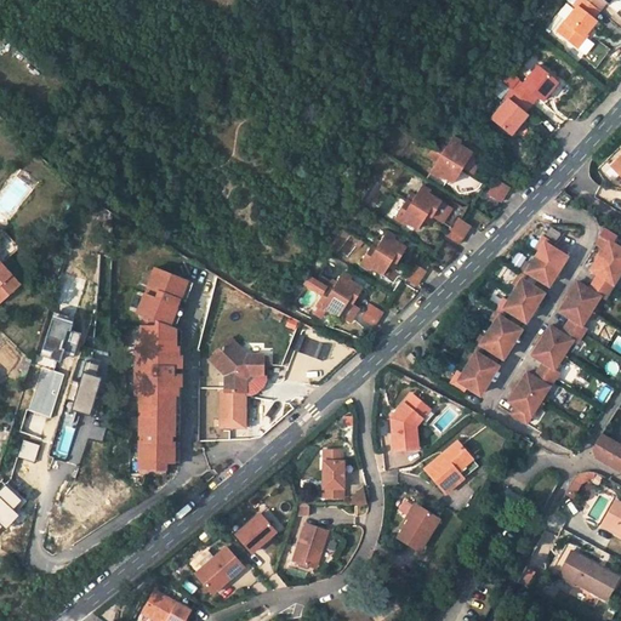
[(593,10),(580,0),(569,0),(568,3),(570,6),(560,20),(564,22),(553,34),(571,50),(582,35),(579,34),(590,20),(588,17),(593,10)]
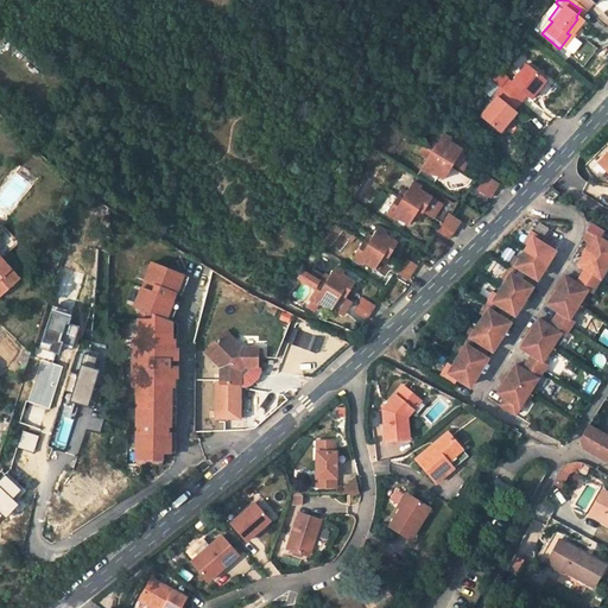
[(568,0),(581,10),(588,0),(591,4),(594,0),(568,0)]
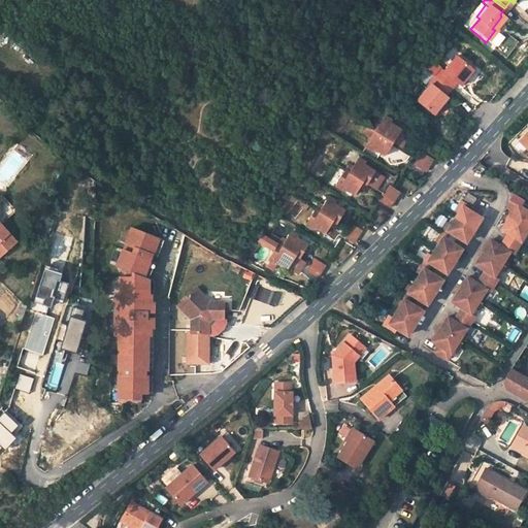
[(480,19),(476,17),(468,27),(470,29),(480,19)]
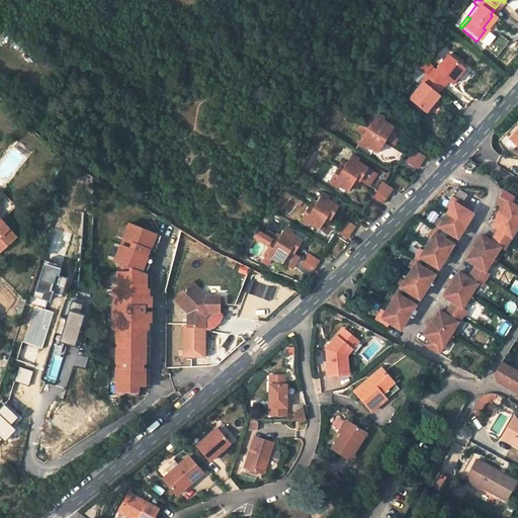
[(435,67),(429,75),(445,89),(451,83),(454,86),(467,71),(451,56),(439,70),(435,67)]
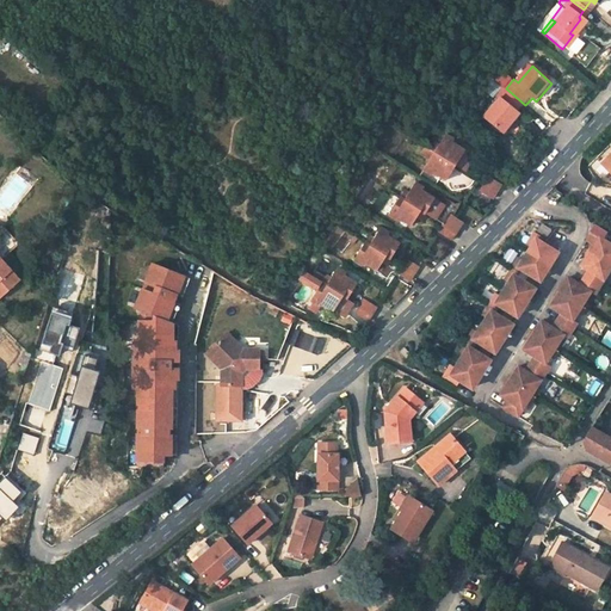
[(519,111),(525,105),(506,88),(499,96),(500,98),(485,116),(506,134),(522,115),(519,111)]
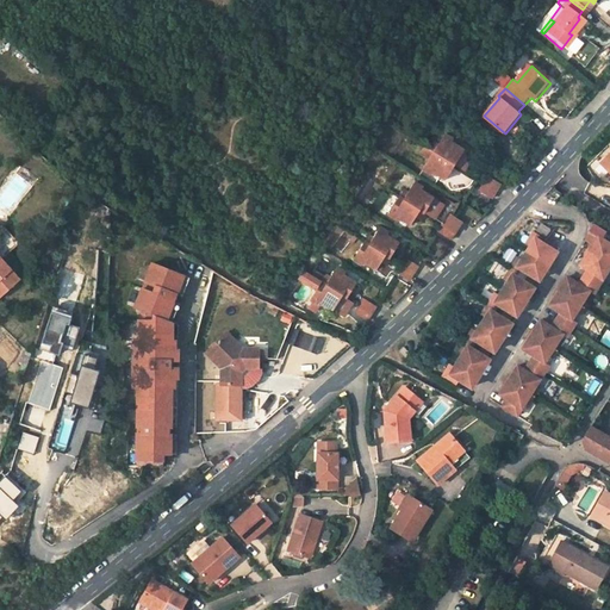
[(429,137),(424,145),(452,162),(460,147),(455,143),(448,139),(449,136),(441,130),(435,139),(429,137)]
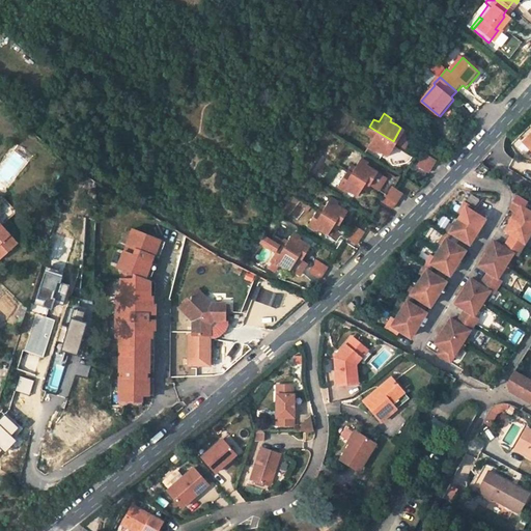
[(397,122),(396,124),(400,128),(393,141),(395,143),(403,131),(402,126),(397,122)]
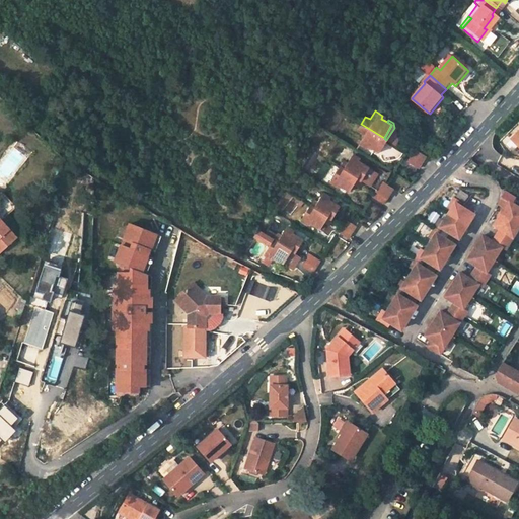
[(384,138),(361,124),(358,129),(363,131),(356,140),(364,145),(365,142),(376,149),(384,138)]
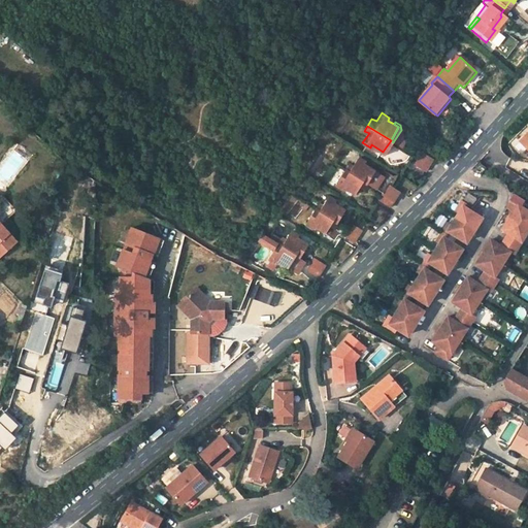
[(527,126),(518,138),(527,147),(527,126)]
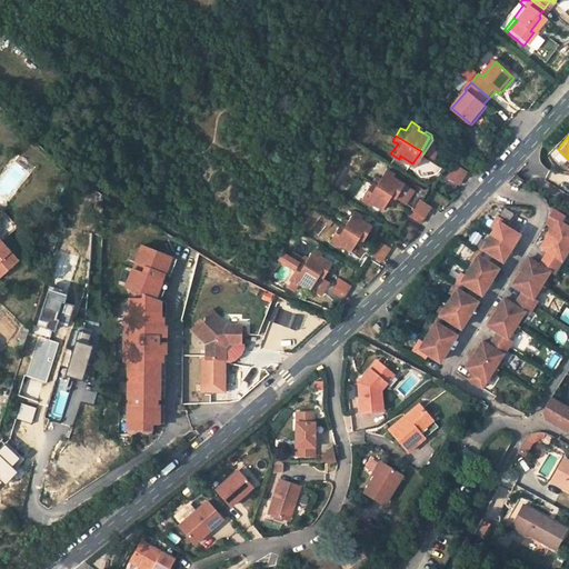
[(452,159),(447,168),(459,175),(465,167),(452,159)]
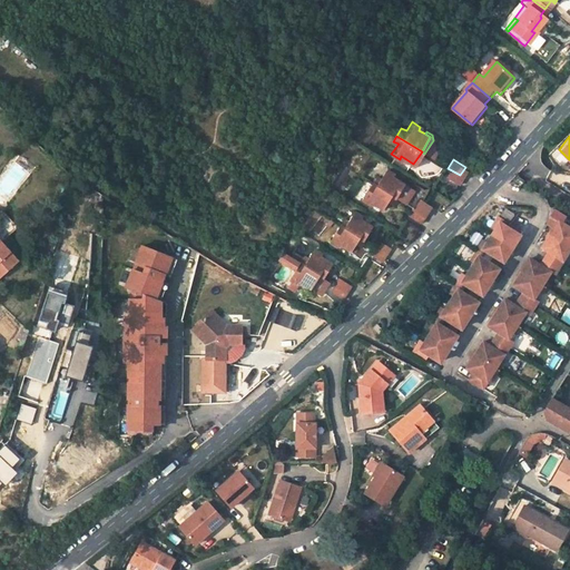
[(375,170),(371,179),(395,195),(404,179),(391,172),(393,168),(385,164),(379,174),(375,170)]
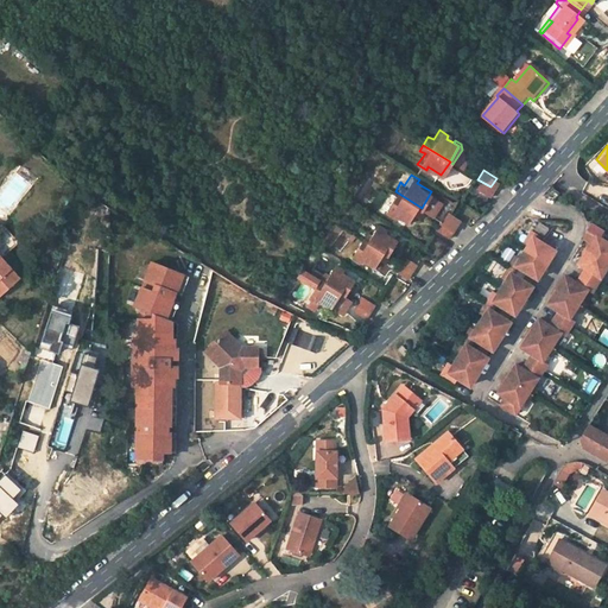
[(487,192),(491,187),(477,179),(474,184),(487,192)]
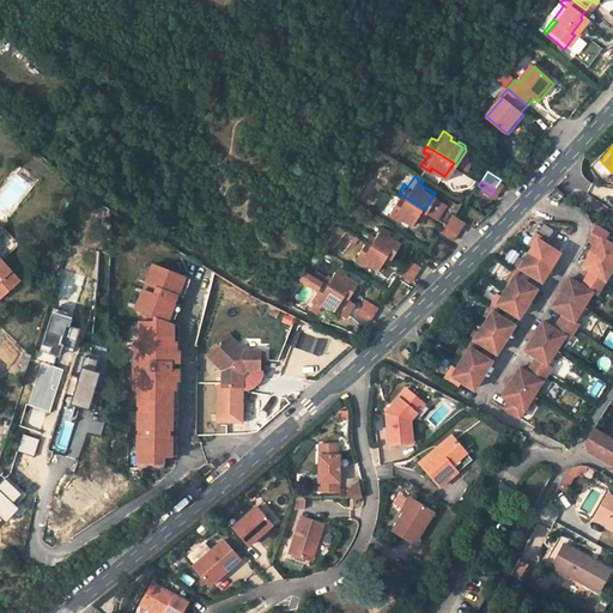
[(467,204),(483,213),(493,202),(475,190),(467,204)]
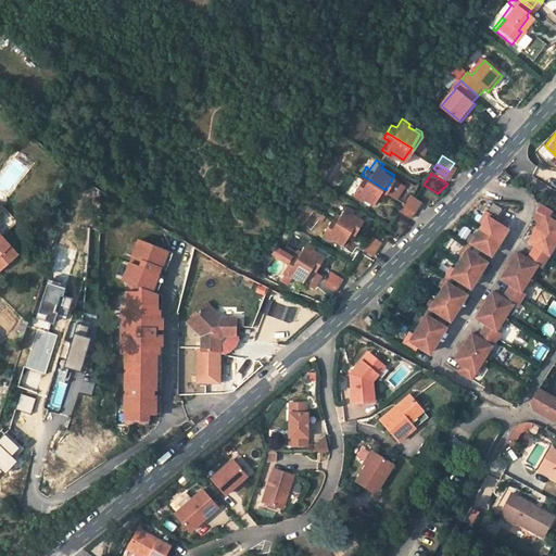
[(386,190),(362,175),(352,191),(359,194),(362,192),(374,199),(376,193),(381,196),(386,190)]
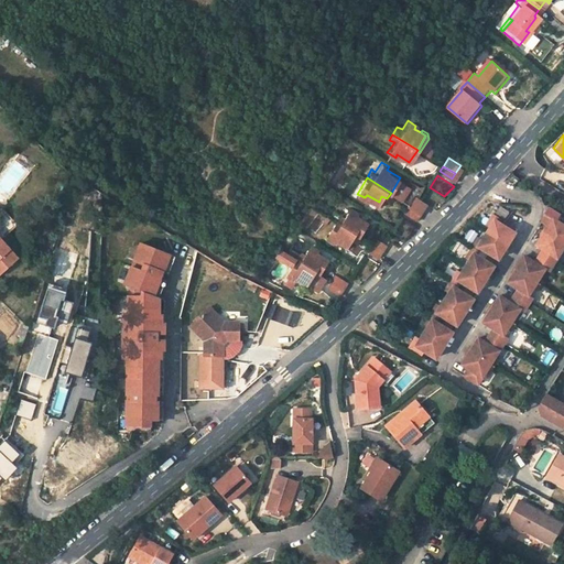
[(412,195),(420,198),(424,190),(416,186),(412,195)]
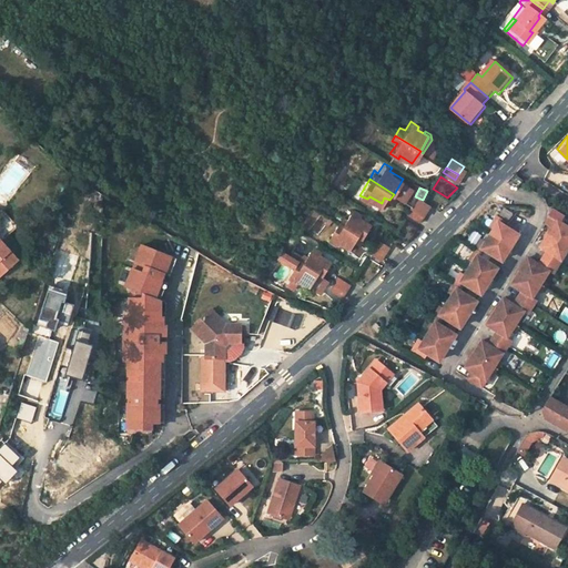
[(436,209),(447,198),(433,189),(425,201),(436,209)]
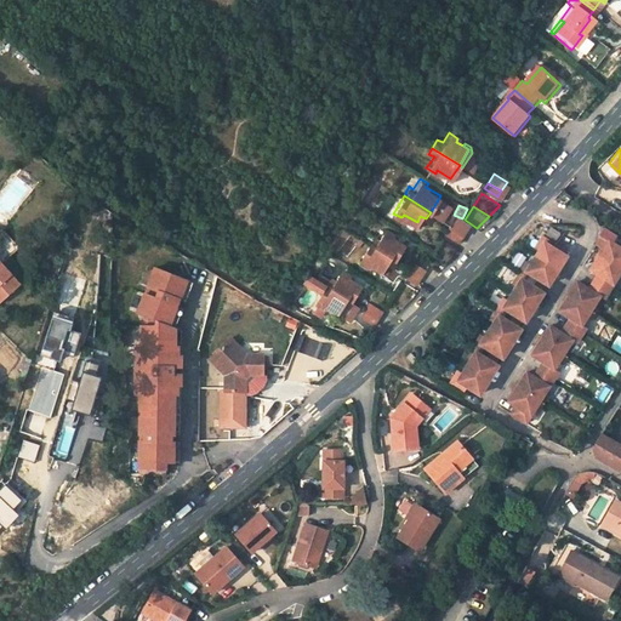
[(454,215),(449,223),(462,232),(468,223),(454,215)]
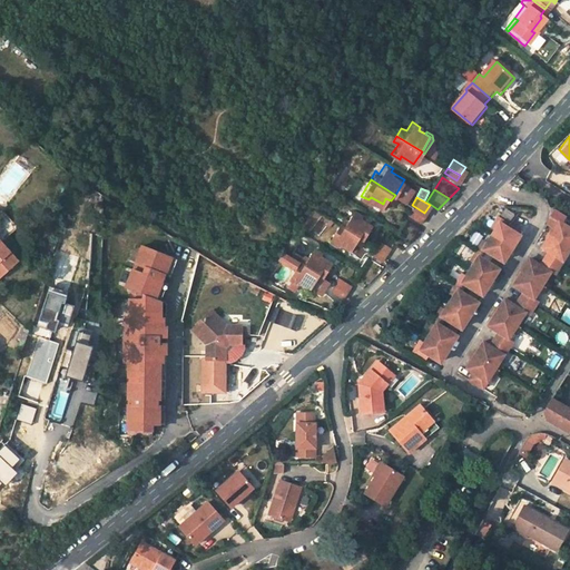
[(424,213),(412,205),(406,213),(419,220),(424,213)]
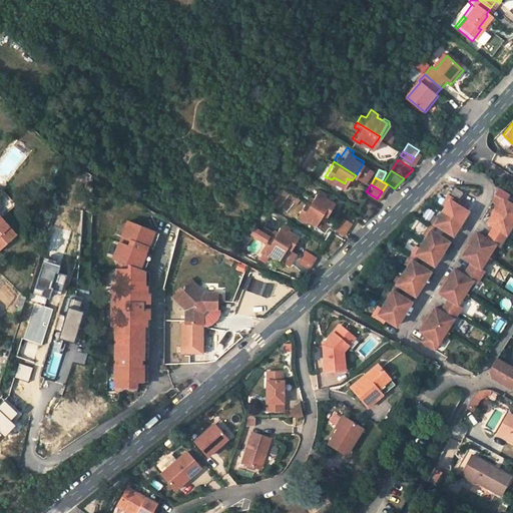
[(309,192),(304,199),(327,213),(335,201),(323,194),(316,190),(312,195),(309,192)]
